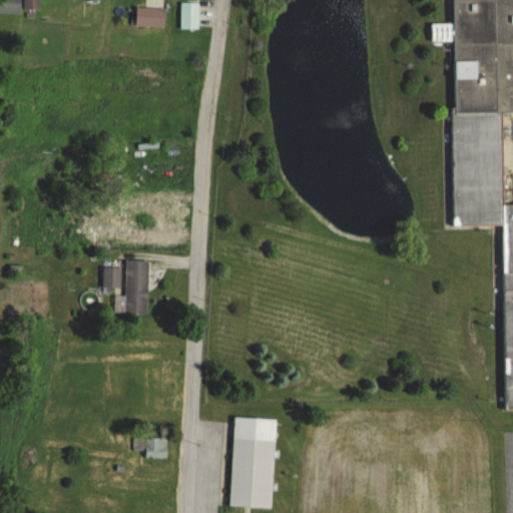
[(0,0),(0,13),(20,13),(20,0),(0,0)]
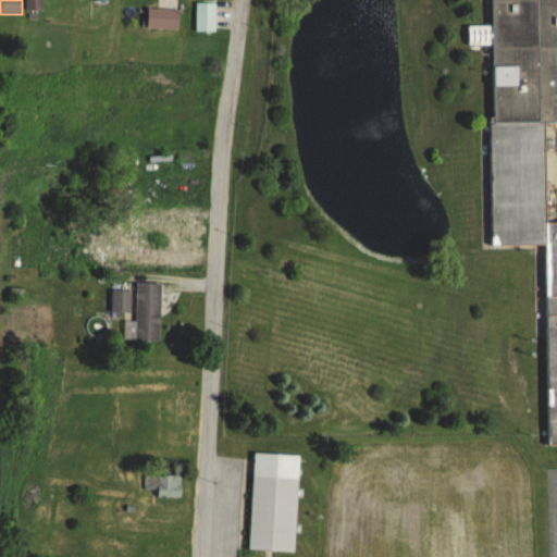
[(40,0),(27,0),(27,10),(40,10),(40,0)]
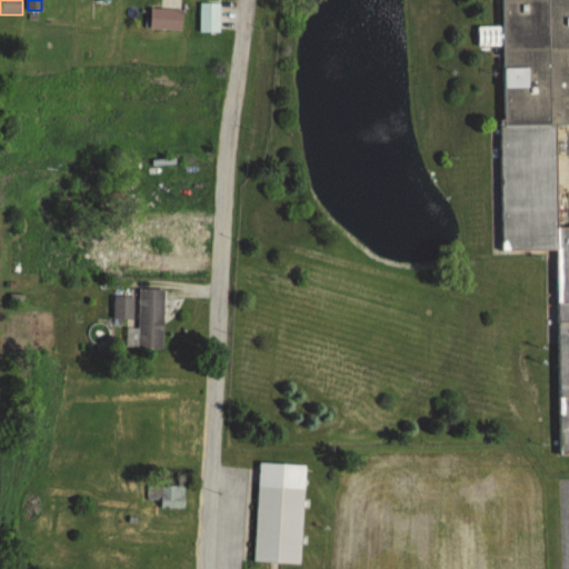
[(568,453),(568,226),(557,226),(557,123),(568,123),(568,0),(501,0),(502,250),(557,250),(558,455),(568,453)]
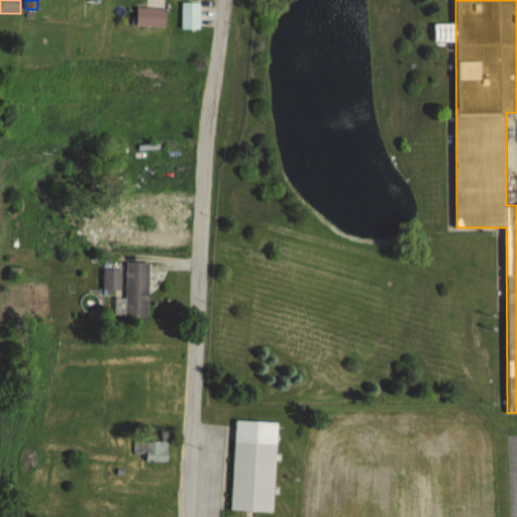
[(136,26),(167,26),(167,8),(136,8),(136,26)]
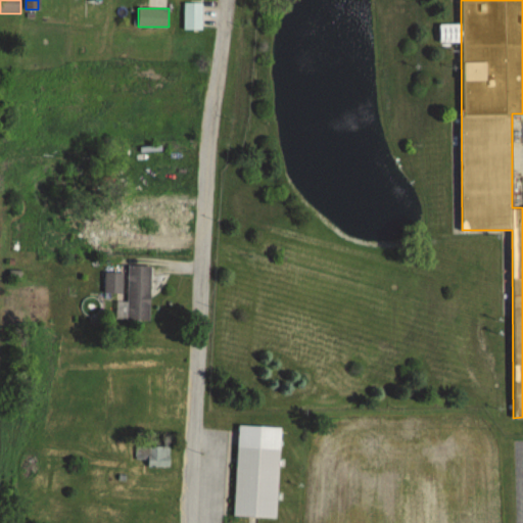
[(150,266),(128,266),(127,320),(150,320),(150,266)]
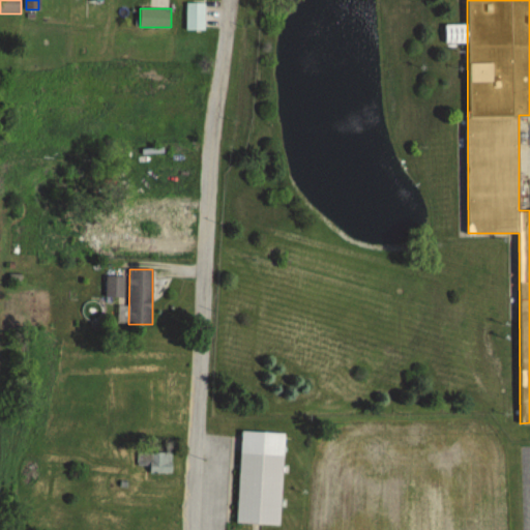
[(20,276),(7,273),(6,282),(18,285),(20,276)]
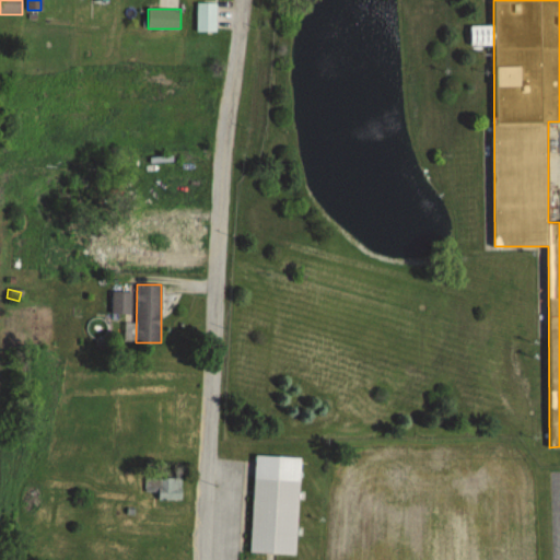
[(130,292),(112,292),(112,314),(130,314),(130,292)]
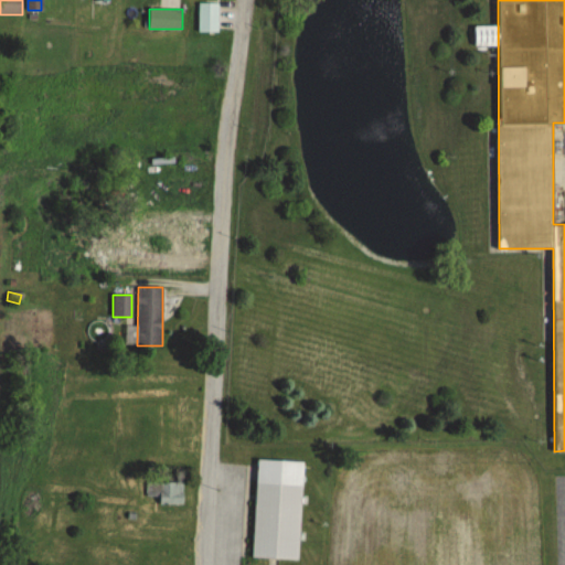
[(298,560),(302,462),(257,459),(252,557),(298,560)]
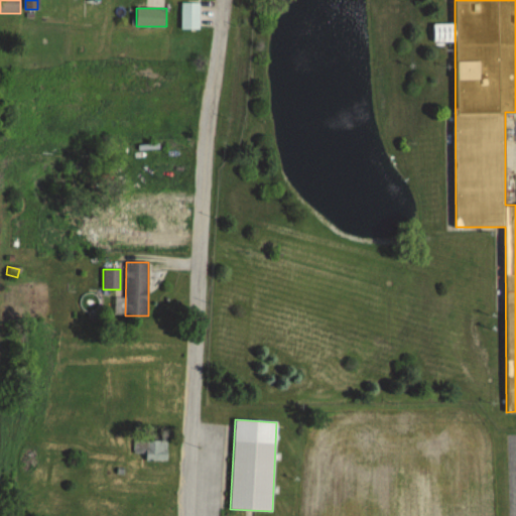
[(166,460),(166,438),(133,438),(133,460),(166,460)]
